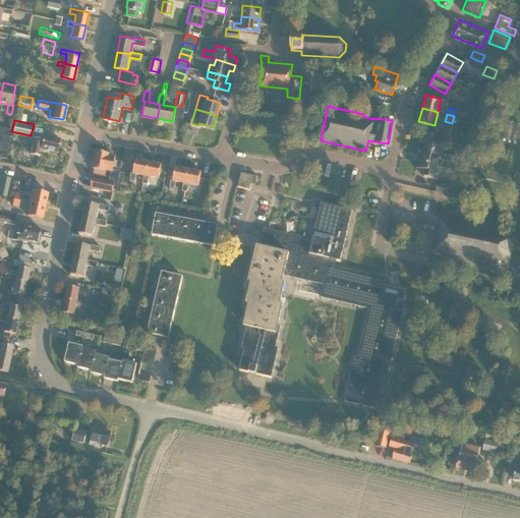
[(0,132),(9,135),(11,128),(0,125),(0,132)]
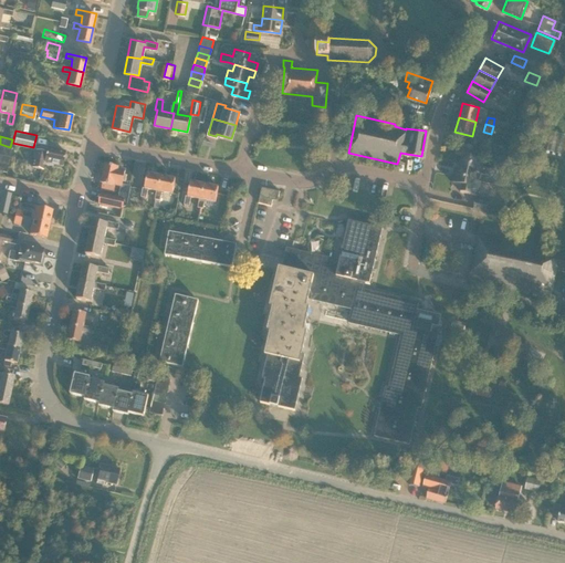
[(0,153),(9,155),(10,147),(0,144),(0,153)]
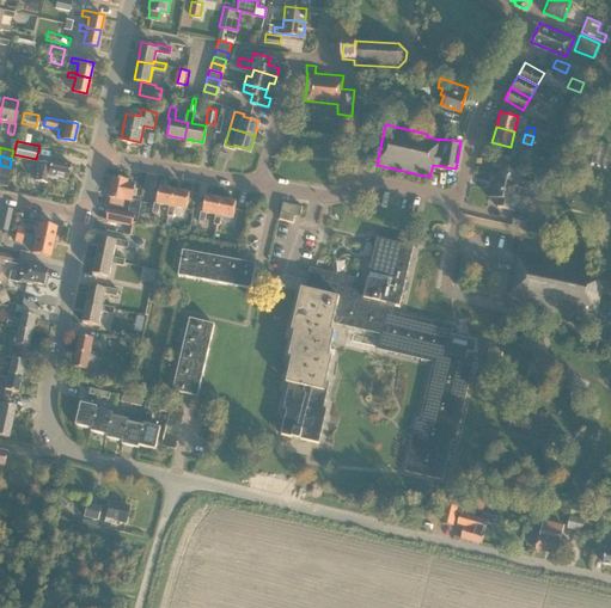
[(499,165),(498,173),(521,178),(523,170),(512,167),(513,160),(496,155),(494,165),(499,165)]
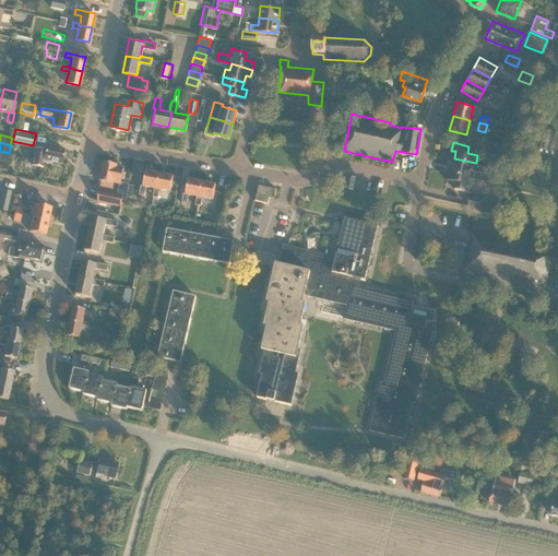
[(61,162),(63,148),(46,143),(45,149),(35,146),(31,163),(42,165),(43,161),(50,162),(51,160),(61,162)]
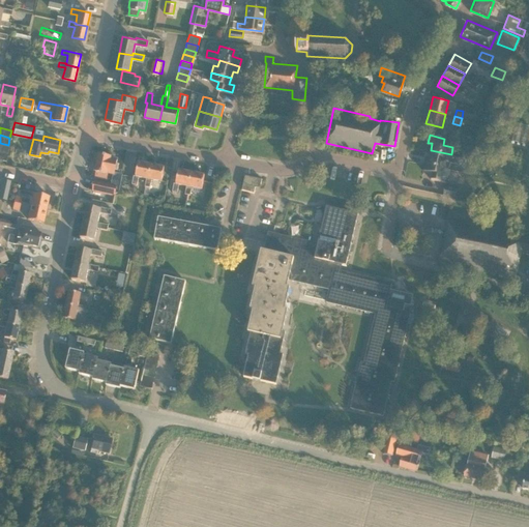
[(0,150),(6,152),(8,145),(0,143),(0,150)]
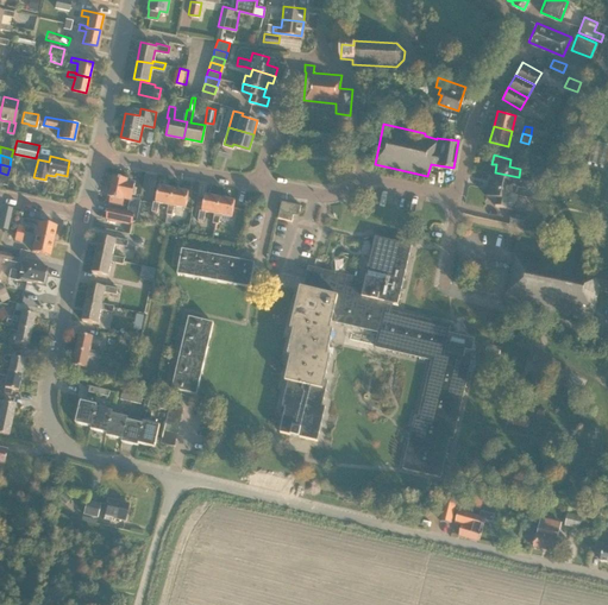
[(518,186),(519,177),(495,172),(494,180),(489,178),(487,187),(511,191),(512,184),(518,186)]
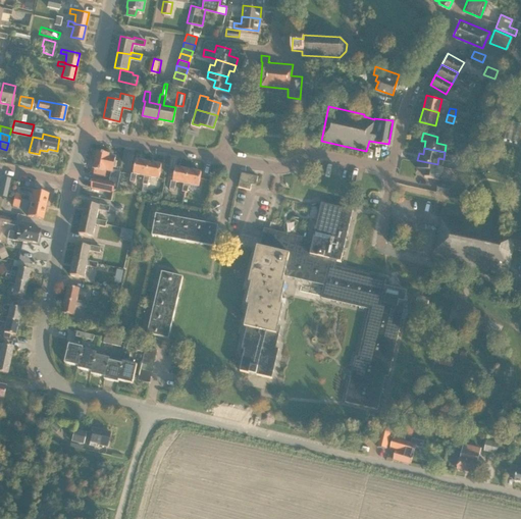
[(112,169),(115,154),(108,153),(108,152),(96,149),(93,166),(95,167),(94,172),(104,174),(105,168),(112,169)]
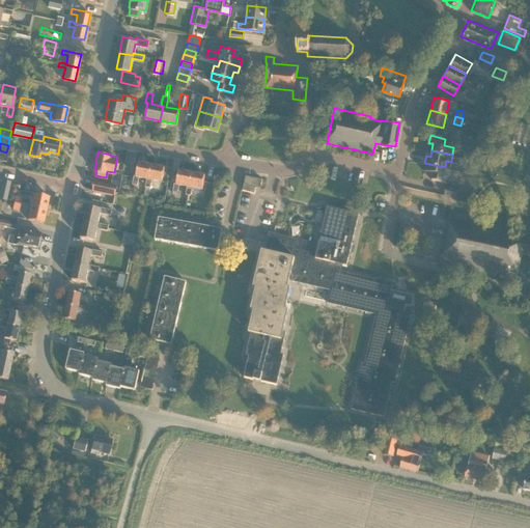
[(138,174),(146,176),(148,176),(150,163),(138,161),(135,174),(133,173),(132,183),(137,184),(138,174)]
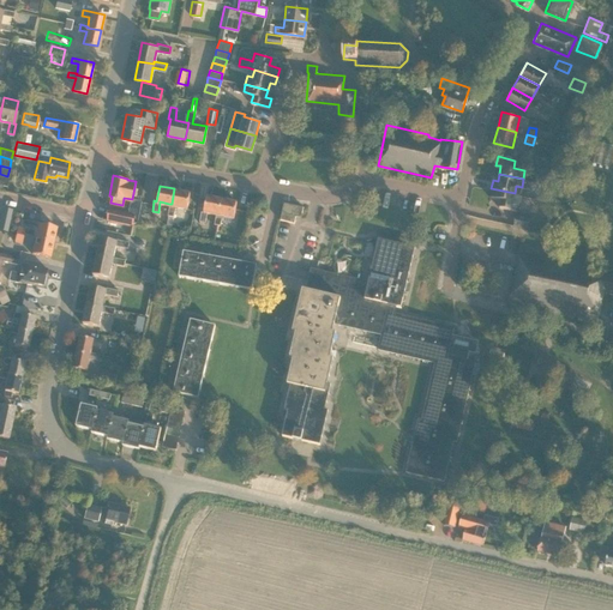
[(170,228),(173,215),(175,205),(186,207),(190,192),(174,188),(172,204),(169,204),(164,227),(170,228)]
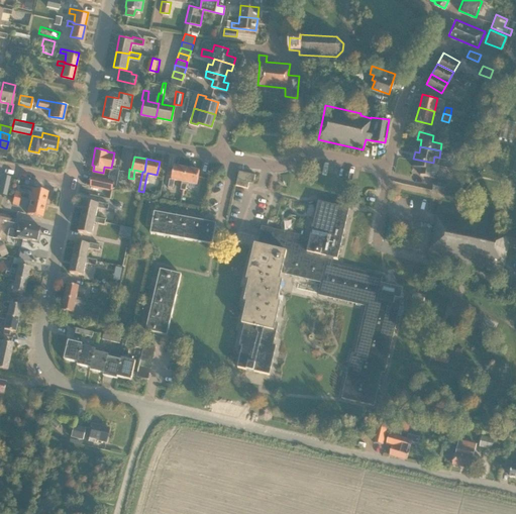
[(432,169),(433,163),(413,159),(412,165),(421,167),(419,173),(434,177),(436,170),(432,169)]
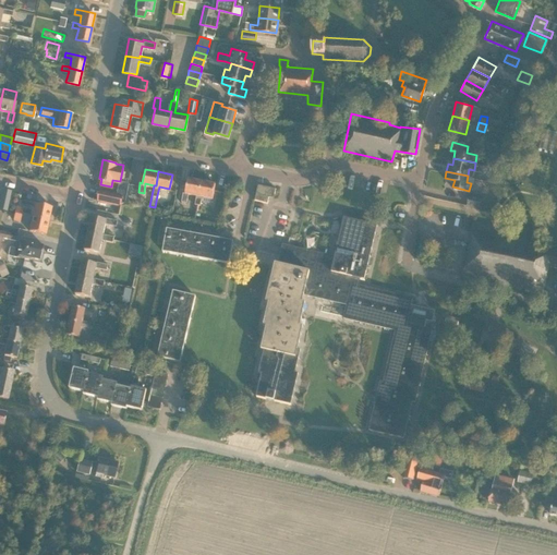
[(188,192),(195,193),(197,194),(201,180),(186,177),(184,191),(182,191),(180,200),(186,201),(188,192)]
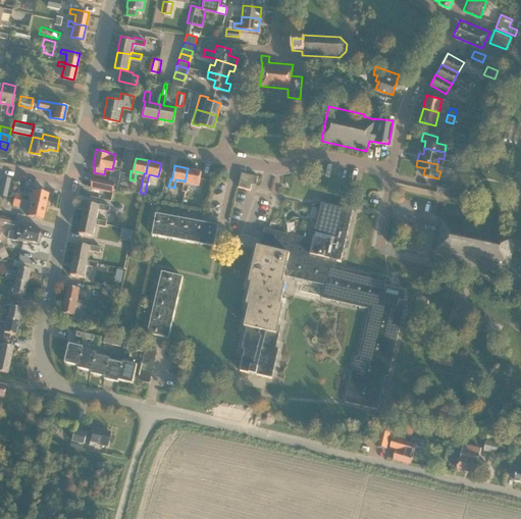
[(185,182),(183,180),(181,189),(185,190),(186,190),(187,190),(188,182),(198,184),(201,170),(188,168),(185,182)]
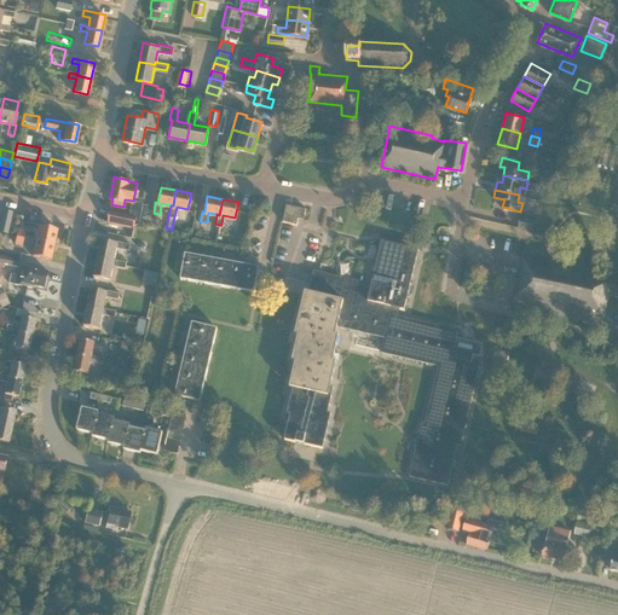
[(296,212),(304,213),(305,207),(286,202),(281,220),(295,222),(296,216),(295,216),(296,212)]
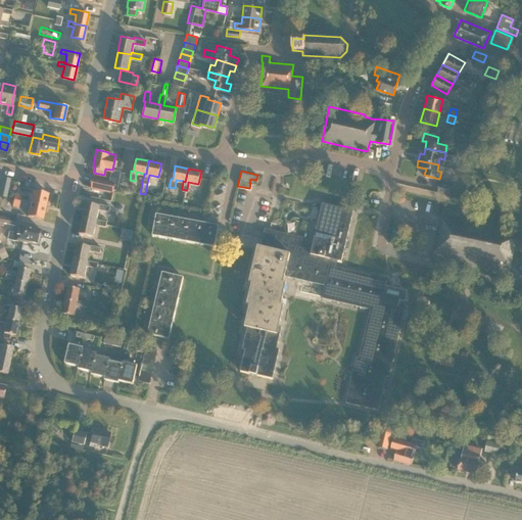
[(0,193),(5,195),(9,177),(1,175),(0,179),(0,193)]
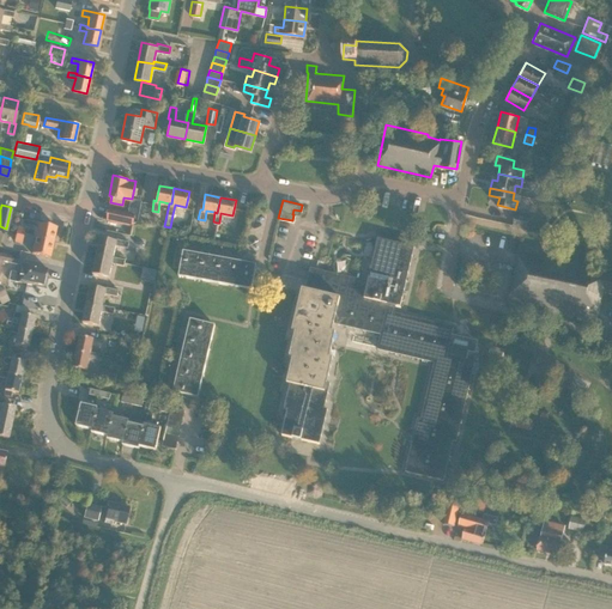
[(134,212),(108,206),(105,219),(132,224),(134,212)]
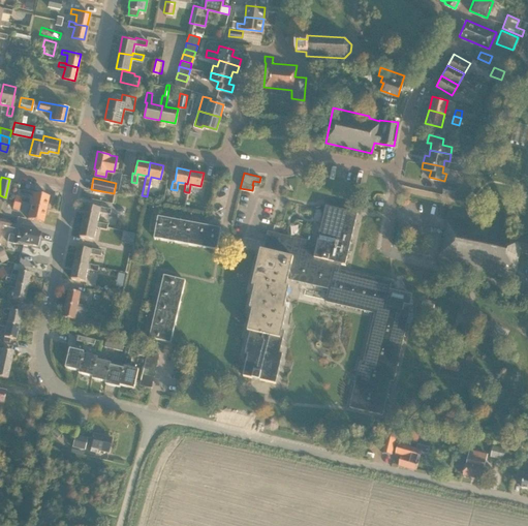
[(456,186),(443,183),(441,191),(454,194),(456,186)]
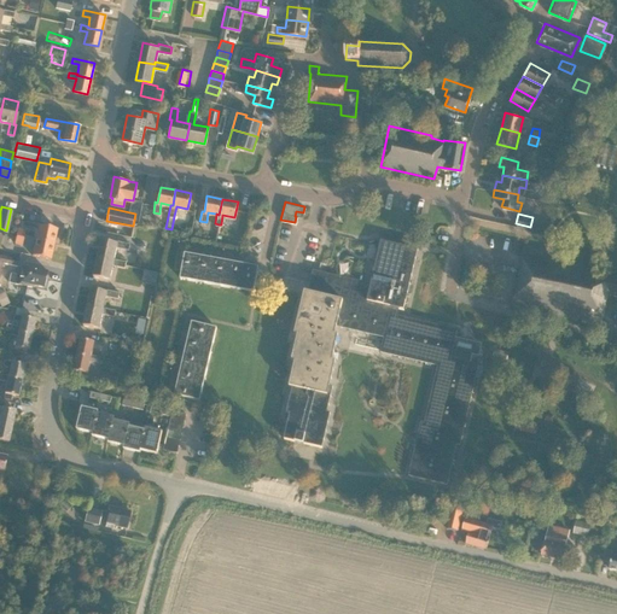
[(38,222),(35,238),(53,241),(57,227),(38,222)]
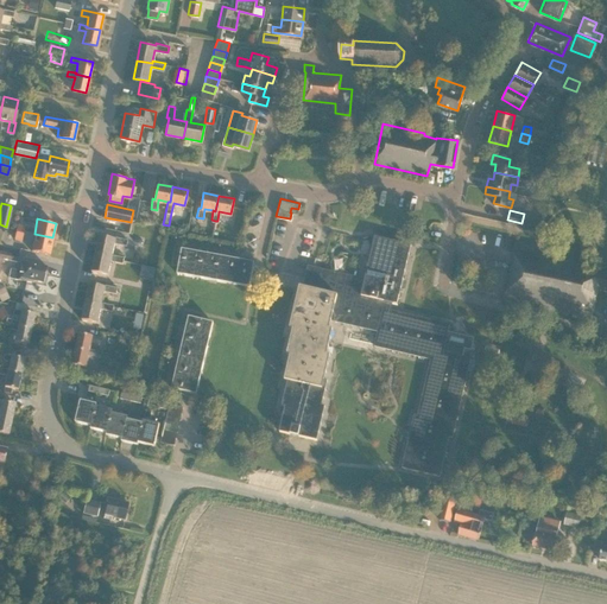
[(49,253),(52,237),(35,234),(31,249),(49,253)]
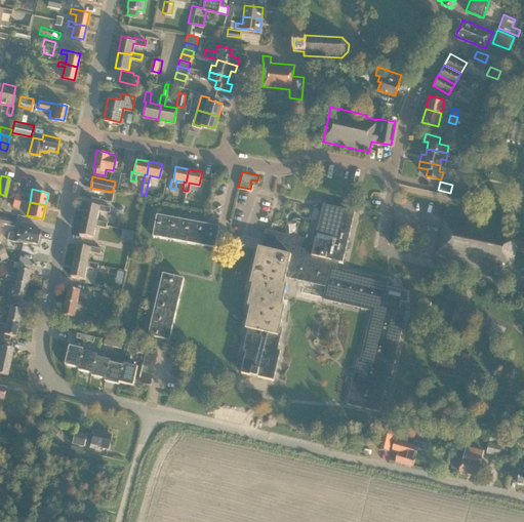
[(86,202),(82,217),(96,221),(96,217),(98,208),(110,210),(111,205),(99,203),(99,204),(86,202)]
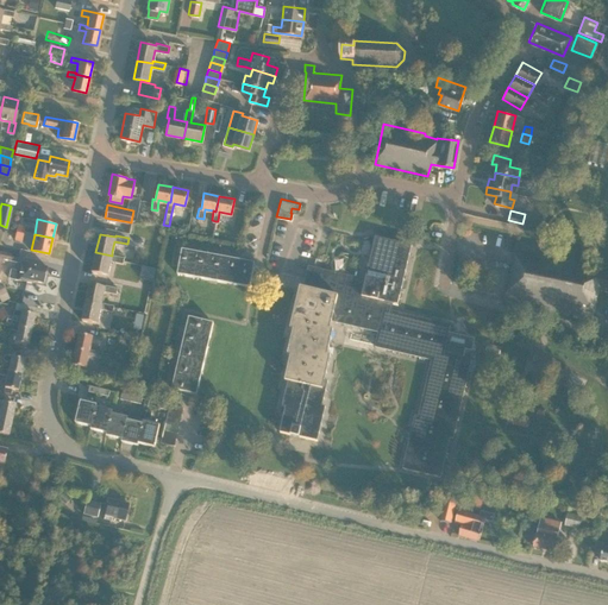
[(390,308),(392,302),(396,303),(411,244),(375,235),(364,277),(313,265),(307,287),(300,284),(289,327),(293,328),(287,353),(290,353),(284,379),(288,379),(282,404),(284,405),(279,429),(317,439),(325,404),(321,404),(327,378),(323,378),(330,352),(326,351),(332,327),(328,326),(330,319),(376,329),(373,344),(430,358),(417,413),(414,411),(401,465),(439,476),(449,436),(451,436),(471,357),(455,352),(457,341),(445,339),(449,322),(390,308)]
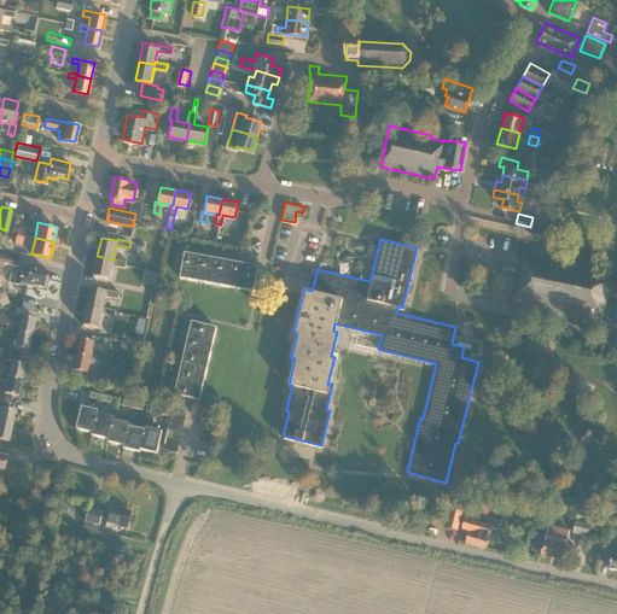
[(18,257),(0,252),(0,270),(3,261),(17,264),(18,257)]
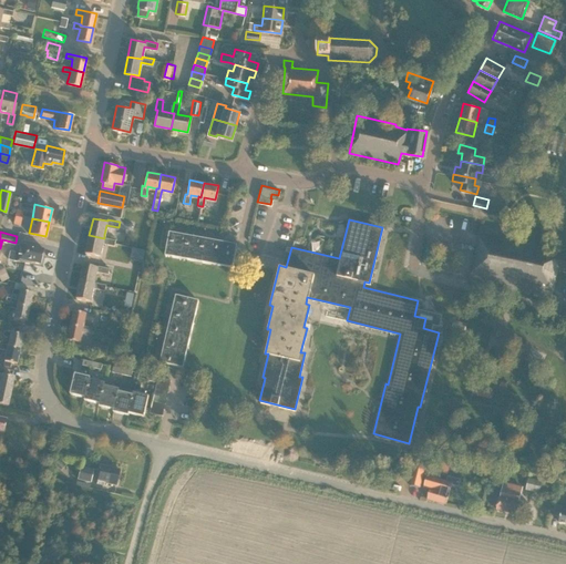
[(565,270),(565,255),(551,252),(552,247),(480,232),(469,278),(551,296),(557,269),(565,270)]
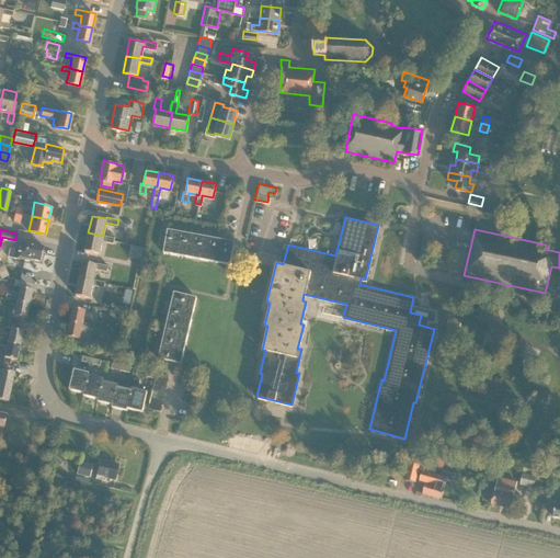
[(103,236),(88,232),(84,249),(99,252),(102,239),(106,240),(105,242),(114,245),(115,242),(114,241),(115,236),(103,232),(103,236)]
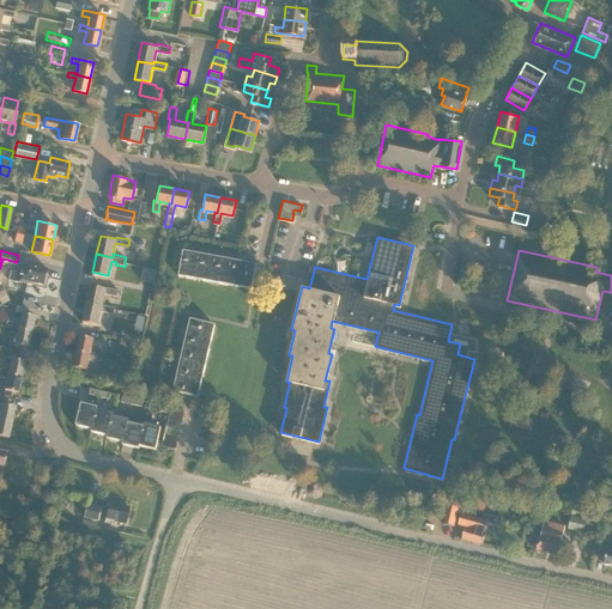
[(7,278),(32,282),(32,280),(43,282),(47,267),(20,261),(18,270),(10,268),(7,278)]
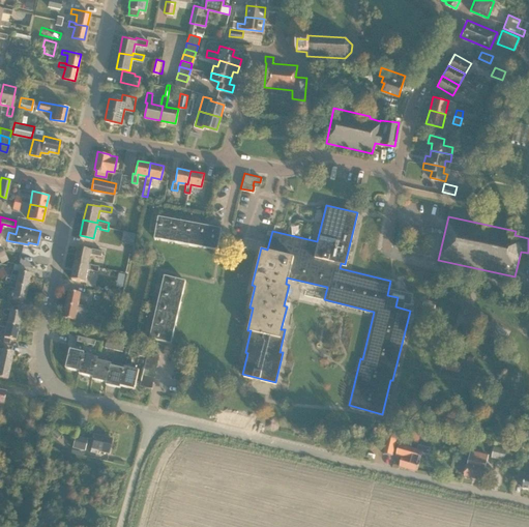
[(0,258),(1,258),(2,261),(10,258),(6,245),(0,246),(0,258)]
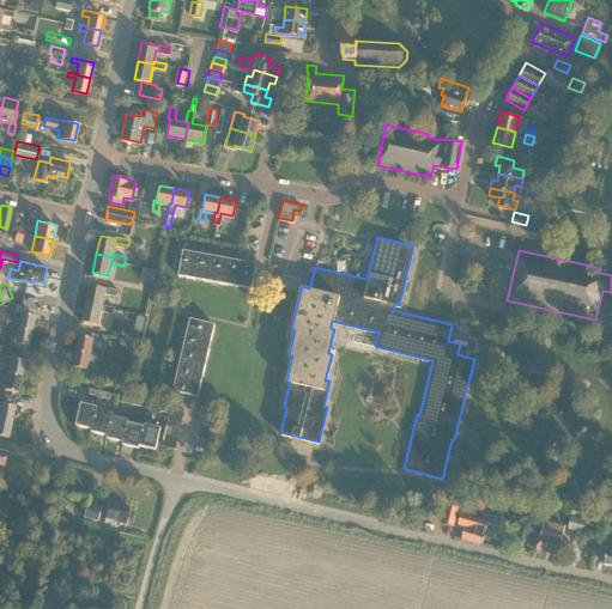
[(90,284),(86,302),(102,305),(102,303),(104,292),(117,294),(119,288),(107,285),(105,287),(90,284)]
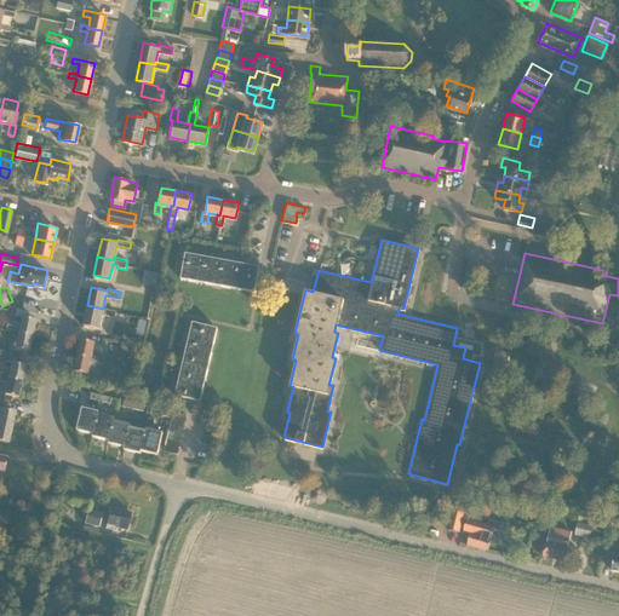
[(116,309),(103,306),(103,309),(87,305),(82,324),(99,328),(102,312),(115,315),(116,309)]
